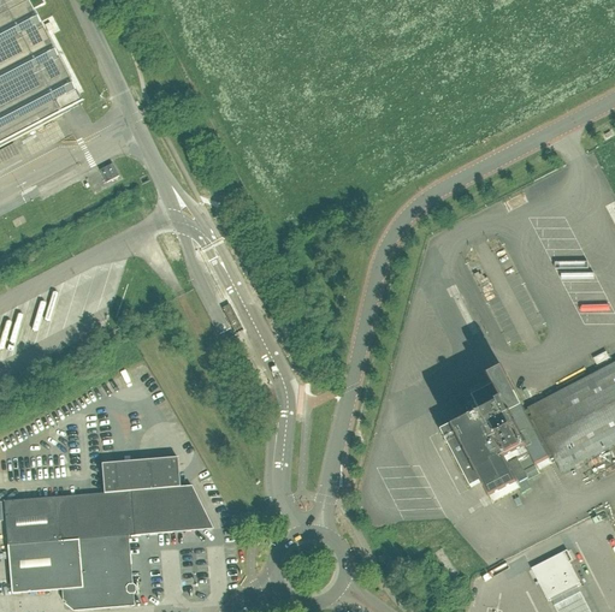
[(0,144),(81,104),(27,0),(0,0),(0,144)]
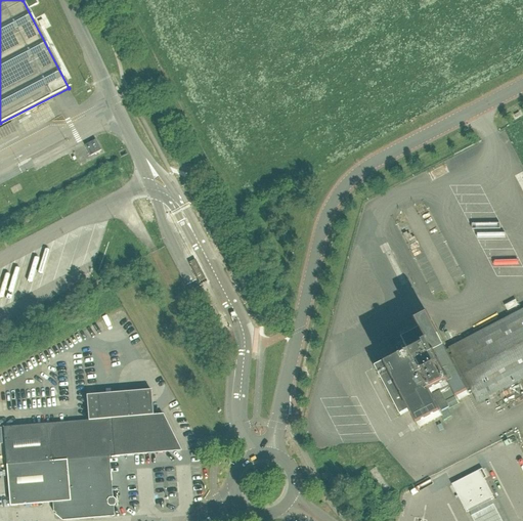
[(94,137),(84,142),(89,154),(100,148),(94,137)]
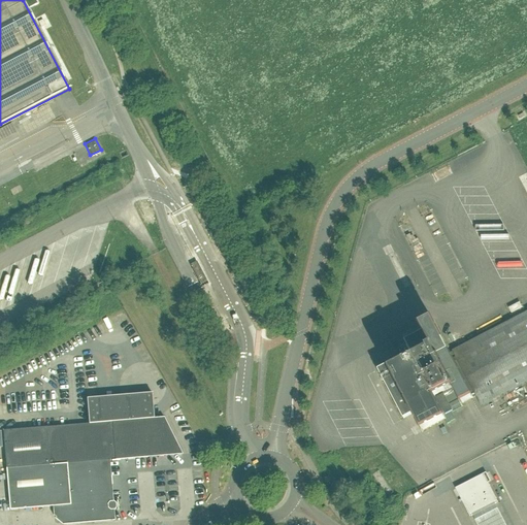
[(201,285),(207,282),(196,259),(189,262),(201,285)]
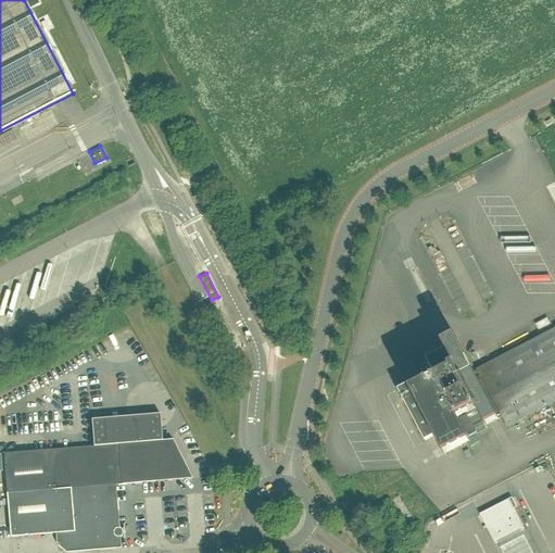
[(531,317),(533,323),(545,318),(543,312),(531,317)]
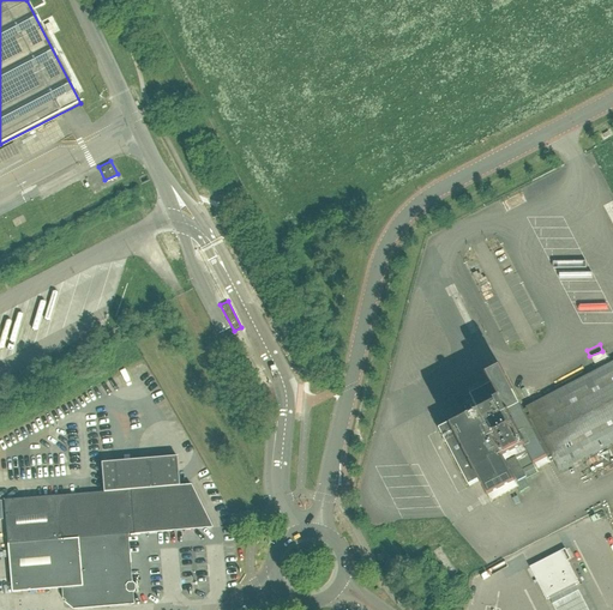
[(562,469),(612,441),(612,360),(528,404),(528,406),(523,409),(502,368),(488,375),(492,384),(473,393),(469,388),(455,396),(468,422),(456,428),(454,421),(440,428),(470,485),(482,478),(493,499),(518,485),(521,490),(530,485),(526,477),(541,470),(539,466),(556,458),(562,469)]
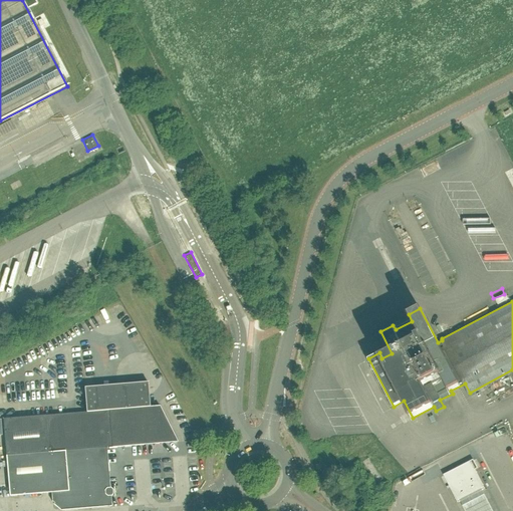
[(50,491),(51,499),(54,501),(53,502),(57,505),(57,504),(60,507),(109,503),(108,494),(110,494),(112,492),(111,488),(109,486),(107,486),(104,446),(142,443),(152,442),(176,440),(159,404),(149,405),(147,380),(84,385),(85,409),(2,415),(5,454),(8,494),(50,491)]
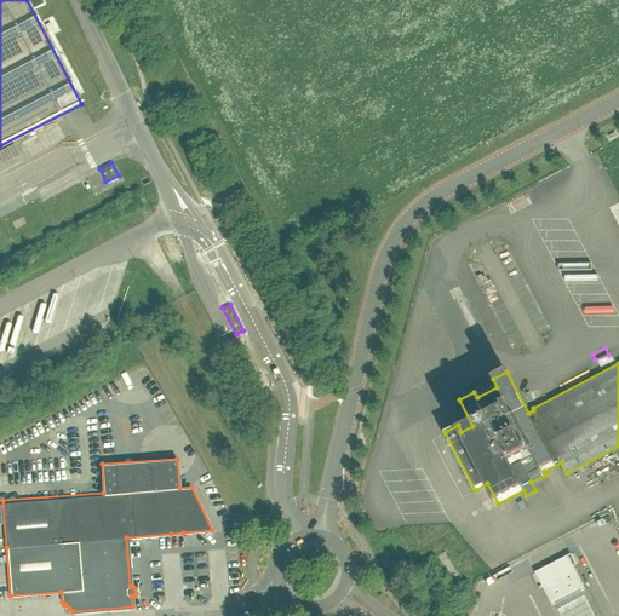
[(534,570),(551,604),(584,587),(573,564),(575,562),(571,552),(534,570)]
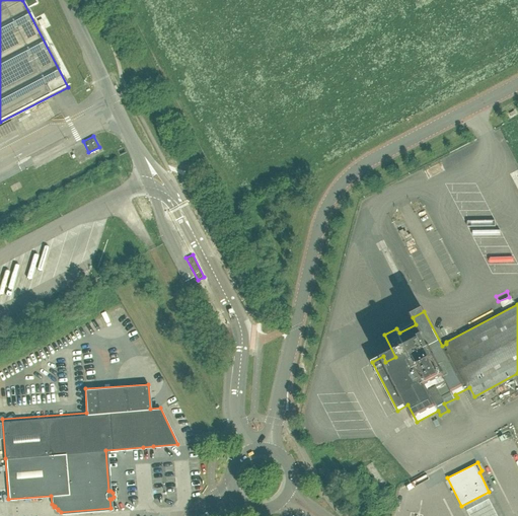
[(346,474),(344,469),(336,473),(339,478),(346,474)]
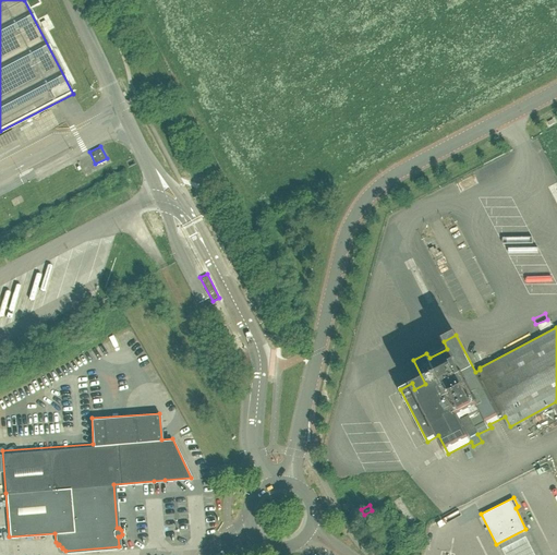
[(358,519),(354,511),(349,515),(352,522),(358,519)]
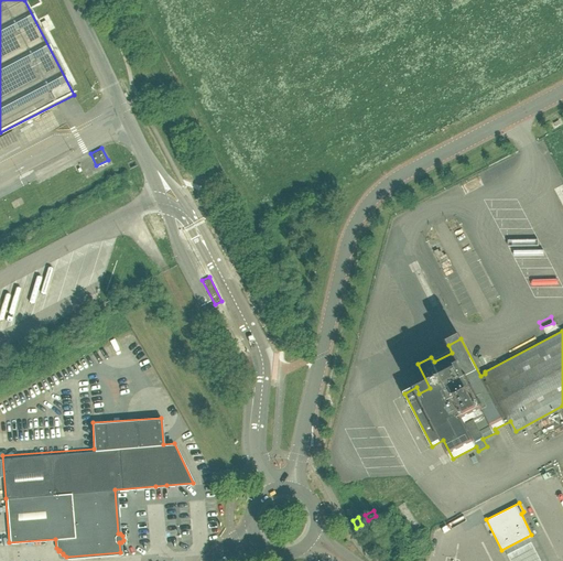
[(507,553),(510,560),(541,560),(531,540),(507,553)]
